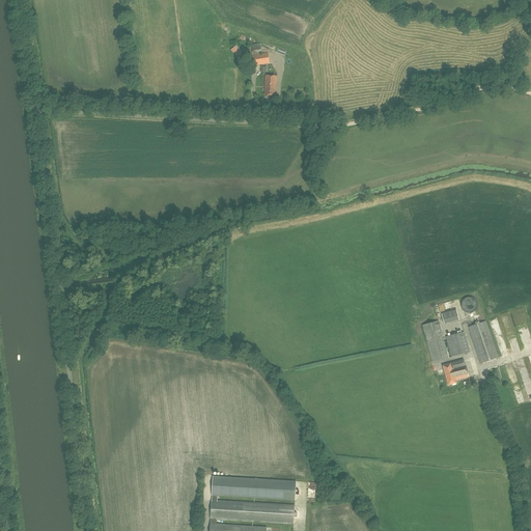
[(260,46),(251,47),(252,55),(261,54),(260,46)]
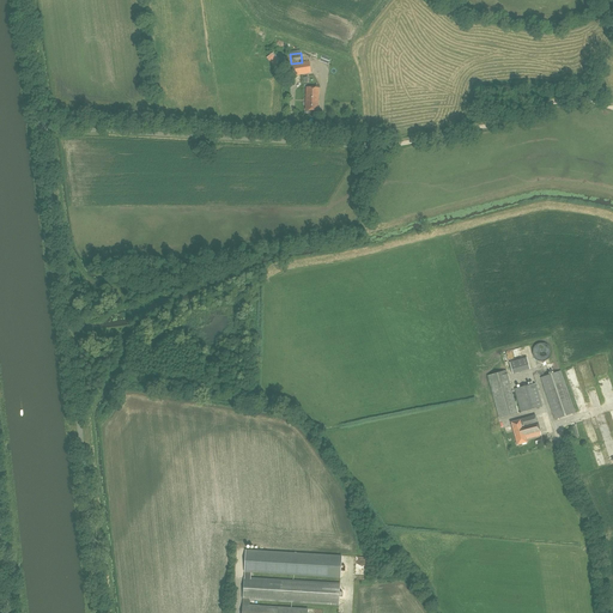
[(275,54),(271,58),(275,65),(280,62),(275,54)]
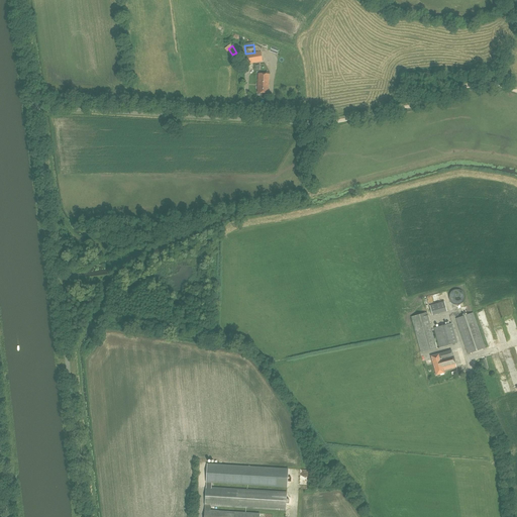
[(263,62),(261,52),(245,54),(247,64),(263,62)]
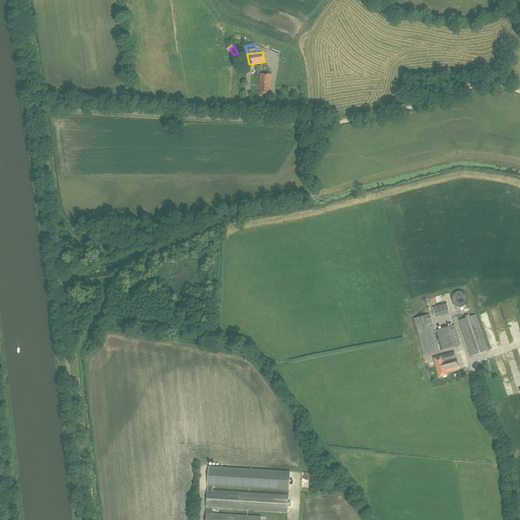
[(270,87),(270,75),(260,74),(259,86),(260,86),(259,93),(269,93),(269,87),(270,87)]
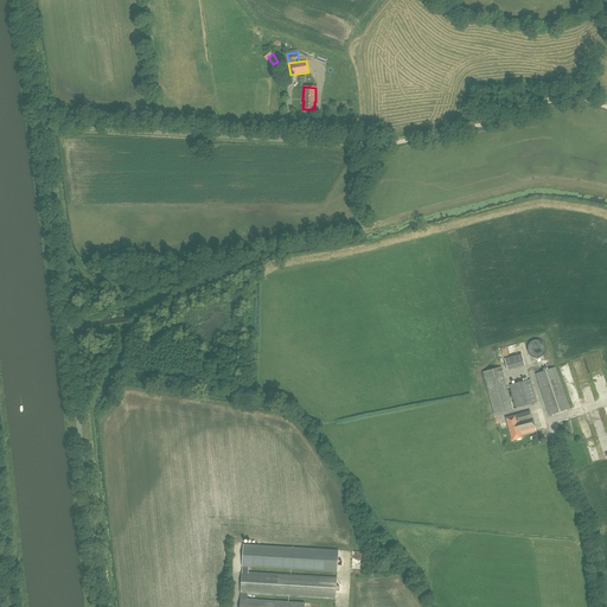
[(545,350),(545,349),(545,347),(544,345),(544,344),(543,343),(542,342),(540,342),(538,340),(537,340),(535,340),(534,342),(532,342),(531,343),(530,345),(529,346),(529,347),(529,350),(529,351),(529,352),(530,353),(531,355),(532,356),(534,357),(535,357),(537,357),(538,357),(541,357),(542,356),(543,355),(544,353),(544,352),(545,350)]
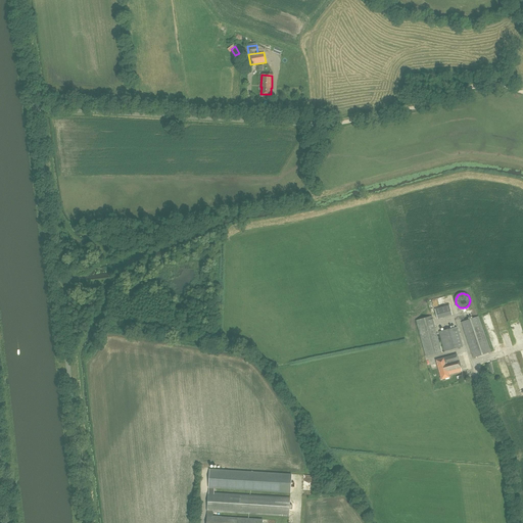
[(449,305),(434,310),(437,320),(453,316),(449,305)]
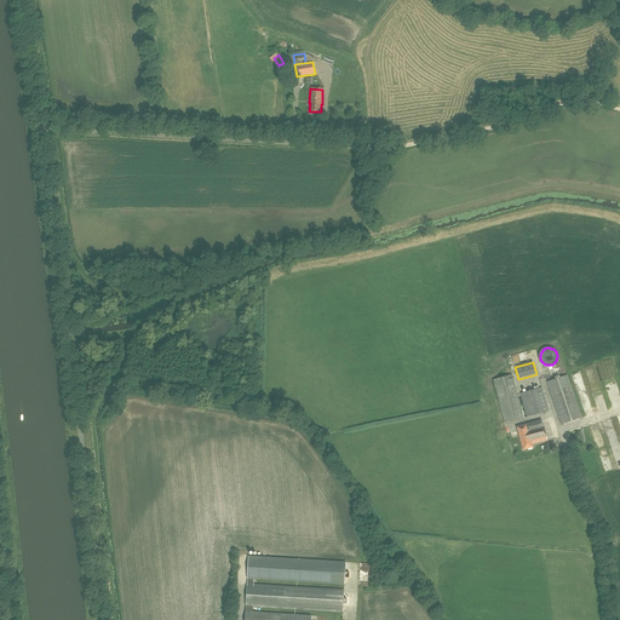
[(493,380),(498,395),(516,390),(512,375),(493,380)]
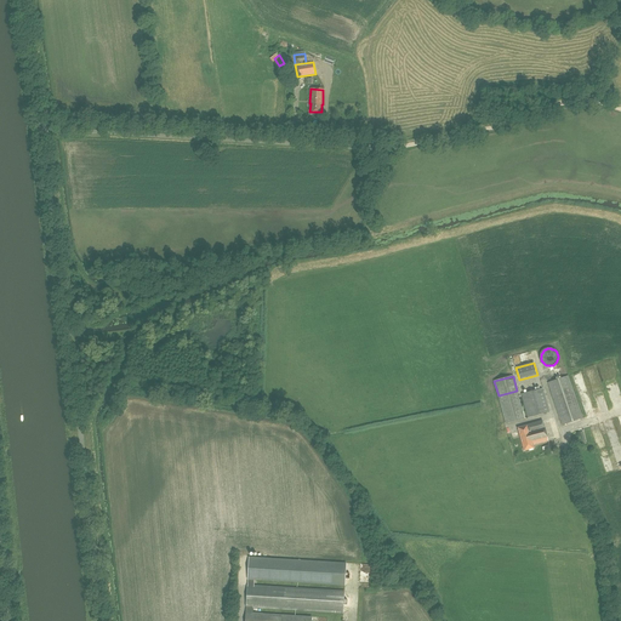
[(563,425),(582,419),(568,376),(548,382),(563,425)]
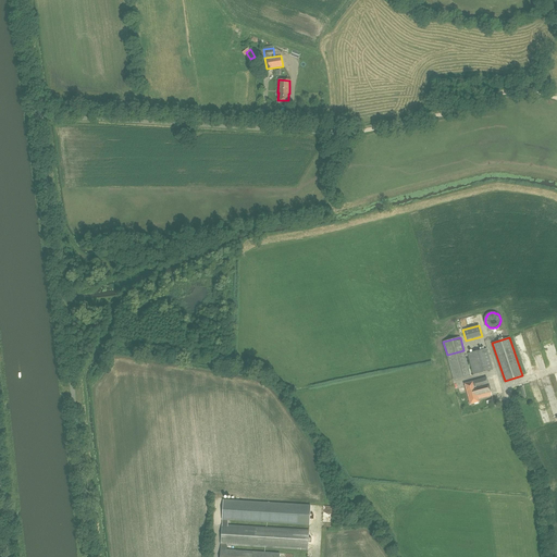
[(468,354),(473,374),(493,369),(487,348),(468,354)]
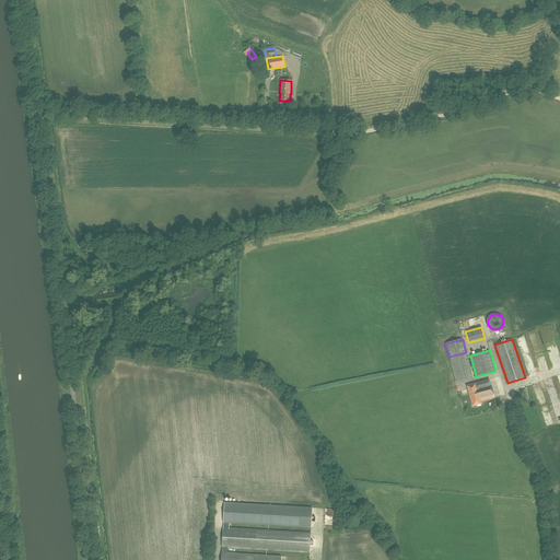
[(466,352),(450,357),(456,382),(474,377),(466,352)]
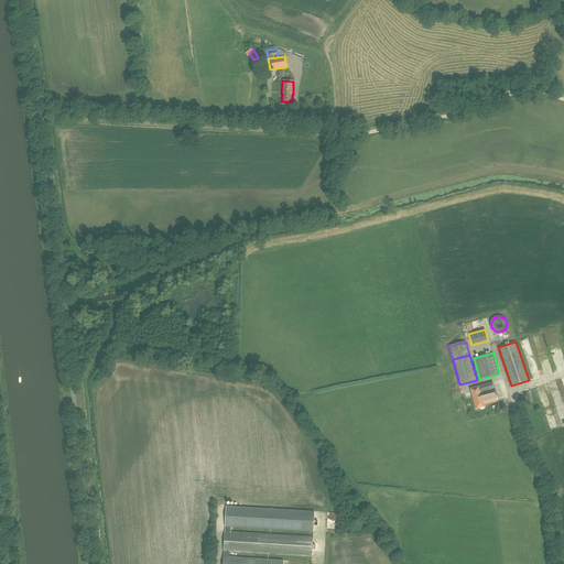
[(483,400),(484,404),(498,401),(492,382),(470,389),(474,403),(483,400)]
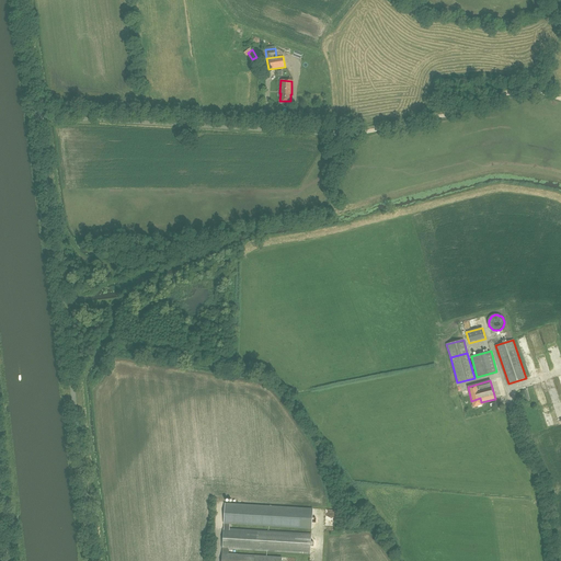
[(471,401),(473,408),(482,405),(481,402),(480,398),(471,401)]
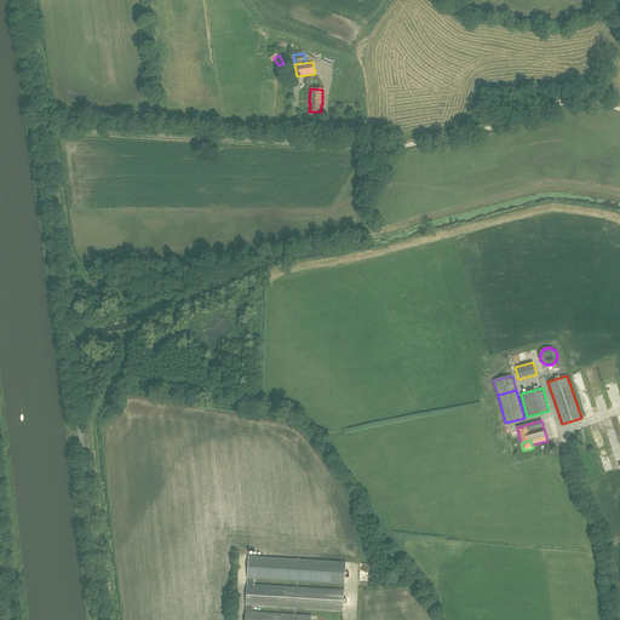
[(345,563),(248,557),(247,579),(248,579),(247,587),(253,589),(254,579),(344,585),(345,563)]
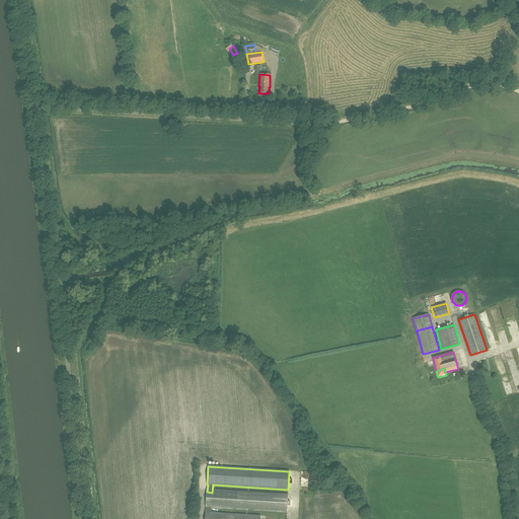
[(207,492),(206,512),(211,513),(211,508),(287,512),(288,497),(212,493),(207,492)]
